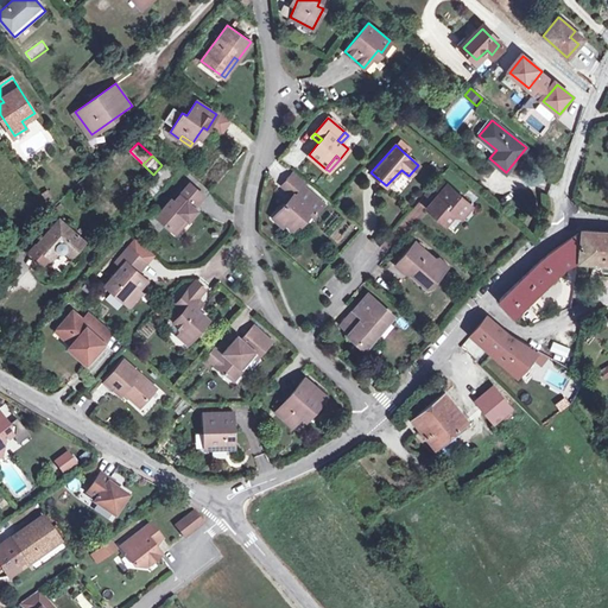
[(296,195),(303,188),(305,184),(296,176),(285,188),(293,195),(293,194),(296,195)]
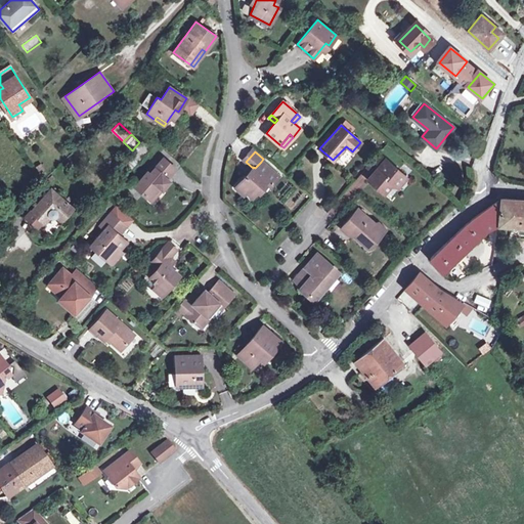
[(379,153),(368,164),(376,170),(373,173),(368,178),(384,192),(390,185),(398,186),(399,186),(406,177),(379,153)]
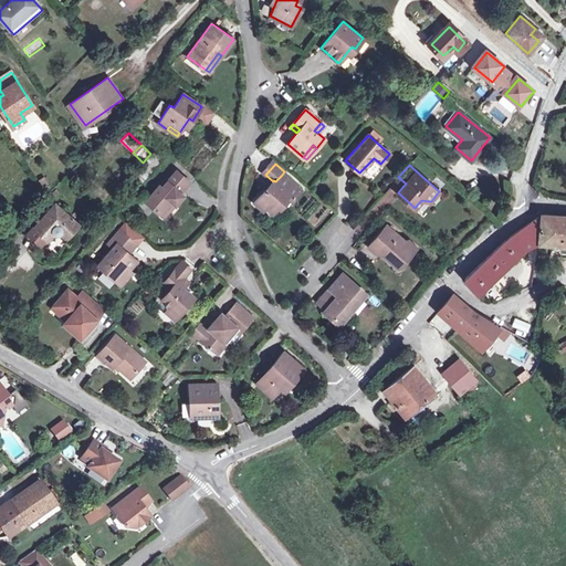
[(173,201),(175,203),(182,195),(178,191),(180,188),(182,189),(189,181),(177,170),(161,187),(160,185),(146,201),(161,215),(169,205),(167,202),(170,199),(173,201)]
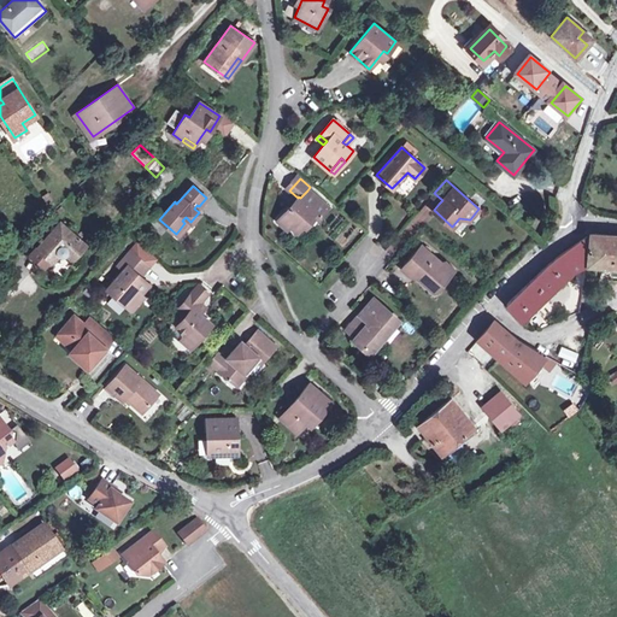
[(327,207),(307,191),(300,198),(298,197),(298,198),(277,221),(287,229),(292,223),(299,229),(313,215),(318,219),(327,207)]
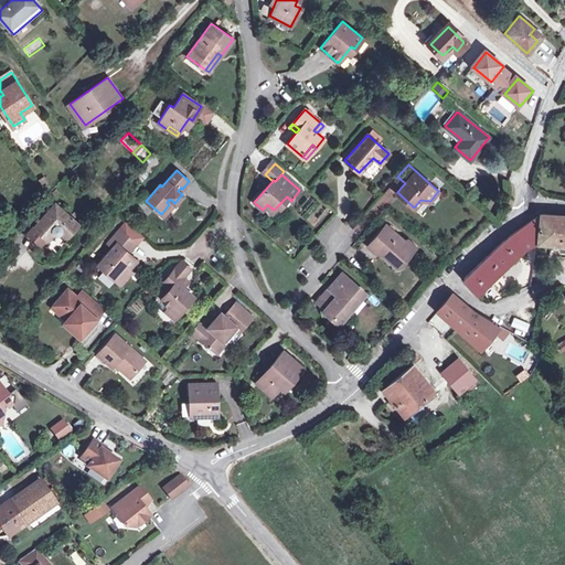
[(395,180),(402,187),(405,183),(397,177),(395,180)]
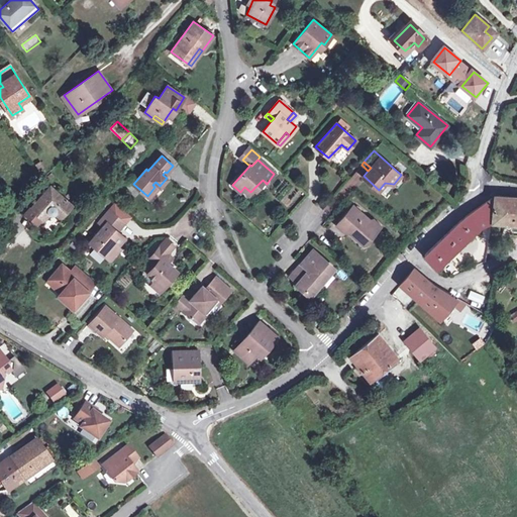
[(158,189),(160,186),(158,184),(156,182),(152,185),(154,187),(147,196),(149,198),(158,189)]
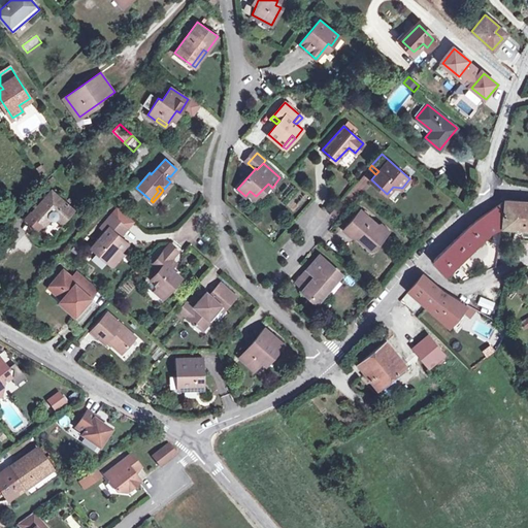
[(51,190),(31,212),(30,211),(25,218),(38,228),(42,222),(44,224),(50,217),(51,218),(52,218),(53,218),(54,218),(55,218),(56,217),(62,222),(72,209),(51,190)]
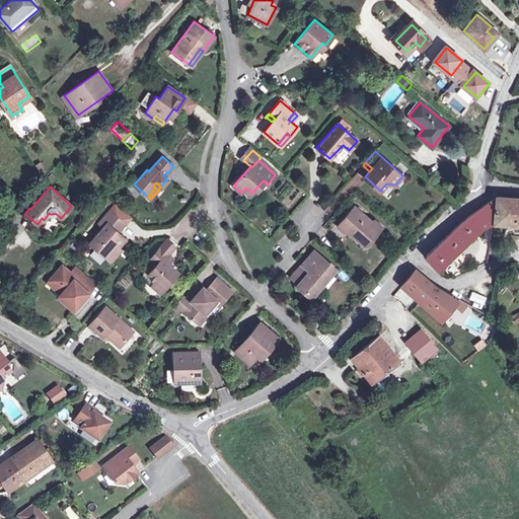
[(495,206),(493,221),(518,223),(518,198),(496,197),(496,198),(495,206)]
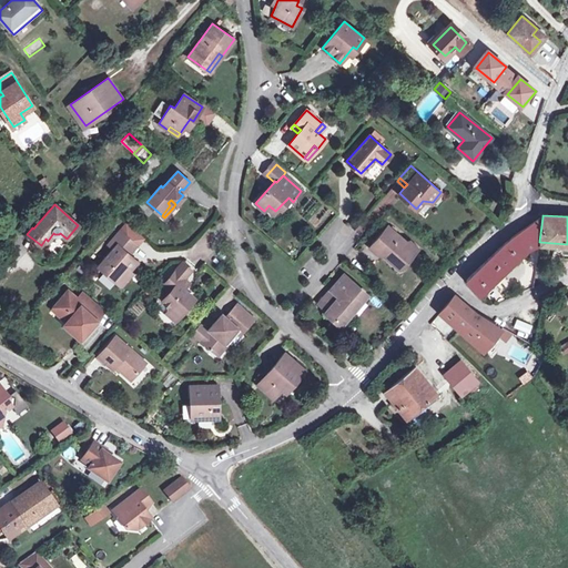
[(526,250),(539,242),(541,225),(543,216),(514,236),(505,243),(468,279),(467,281),(467,283),(478,295),(526,250)]
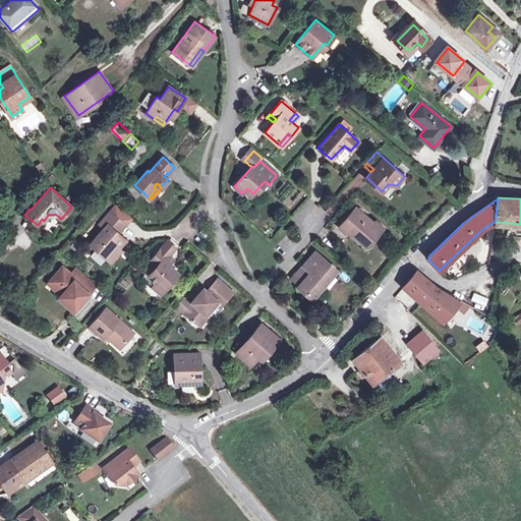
[(365,237),(375,236),(383,228),(375,222),(371,222),(364,216),(362,218),(358,214),(360,211),(355,207),(339,226),(346,233),(350,229),(354,233),(352,234),(361,242),(365,237)]
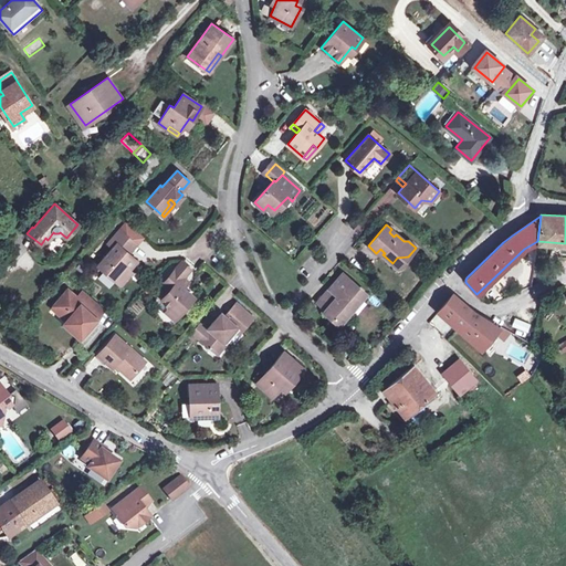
[(125,250),(133,242),(119,230),(108,243),(114,248),(97,265),(115,281),(126,268),(128,270),(137,261),(128,253),(125,250)]
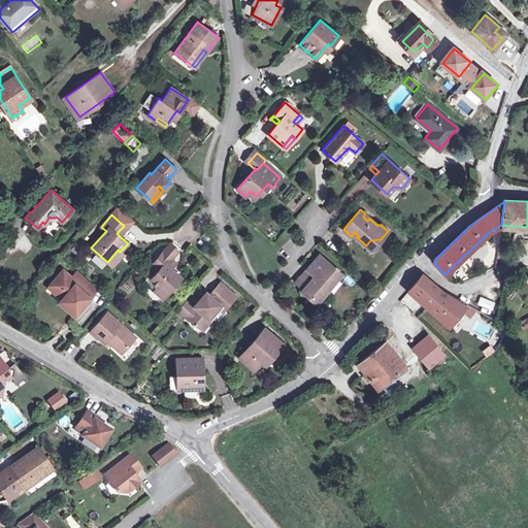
[(127,228),(124,226),(117,233),(120,236),(127,228)]
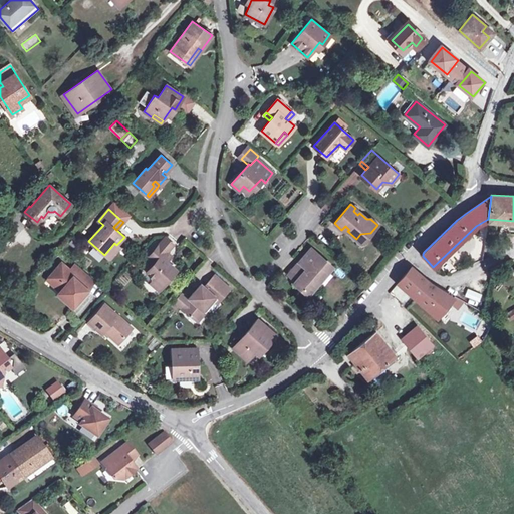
[(360,234),(356,239),(359,242),(363,242),(370,233),(360,234)]
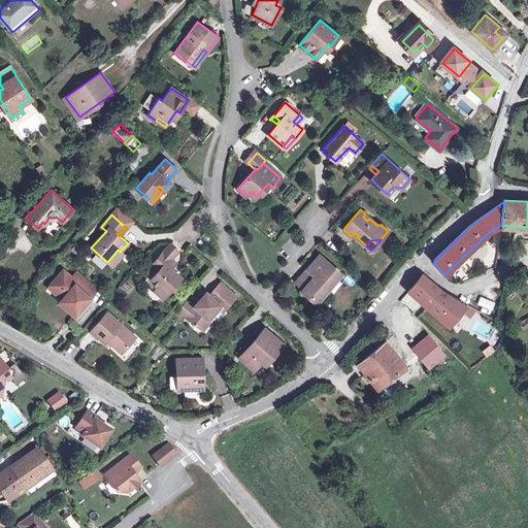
[(163,252),(170,258),(176,250),(169,243),(163,252)]
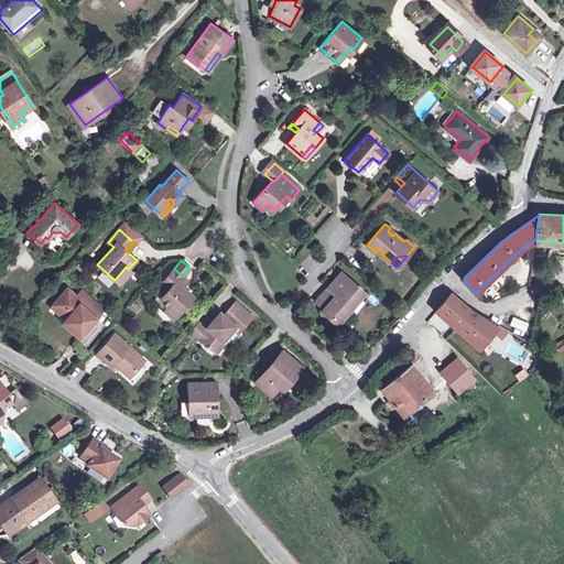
[(130,271),(128,269),(126,267),(115,280),(120,283),(130,271)]
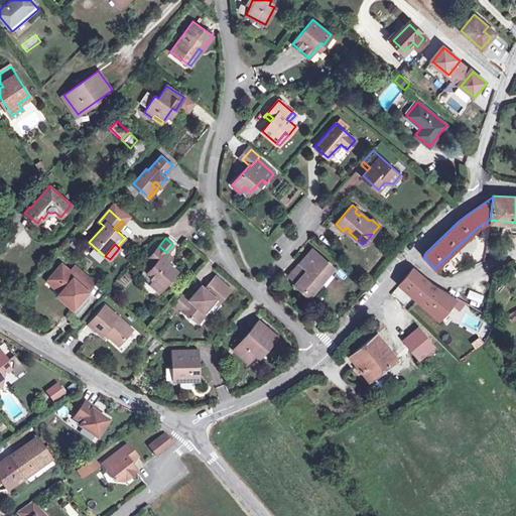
[(171,257),(166,252),(159,246),(149,258),(155,264),(147,273),(154,279),(163,286),(176,270),(166,261),(171,257)]
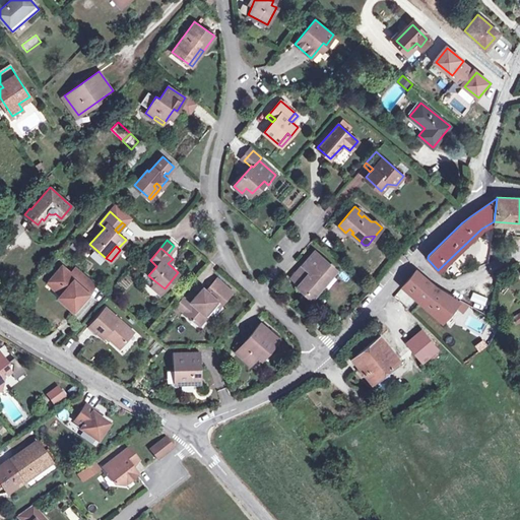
[(310,259),(303,265),(309,270),(310,269),(312,271),(299,286),(311,297),(319,287),(316,284),(320,279),(324,282),(335,270),(321,258),(321,257),(315,252),(309,258),(310,259)]
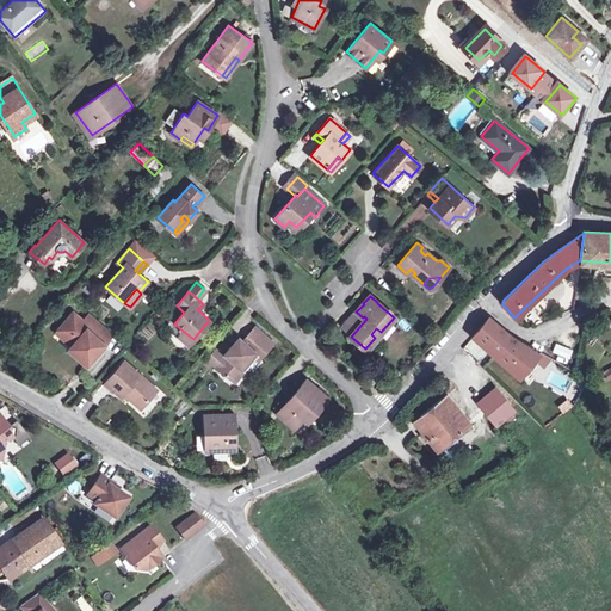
[(73,312),(59,329),(74,343),(72,346),(71,347),(87,363),(112,334),(91,316),(86,322),(73,312)]
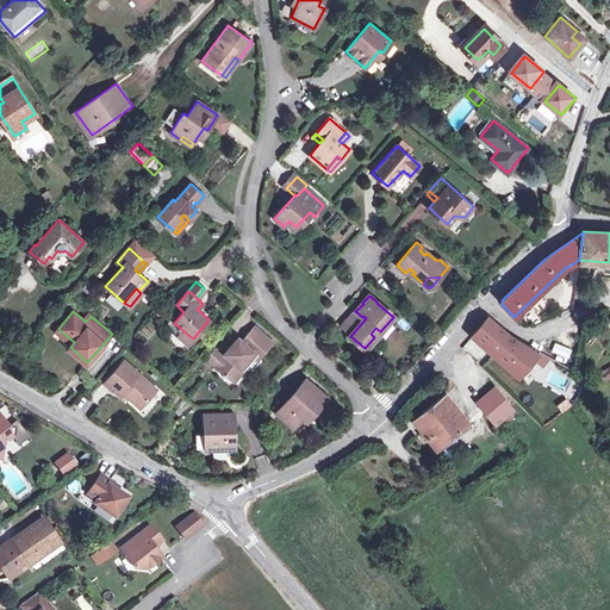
[(362,317),(355,311),(342,328),(350,336),(366,318),(363,316),(362,317)]
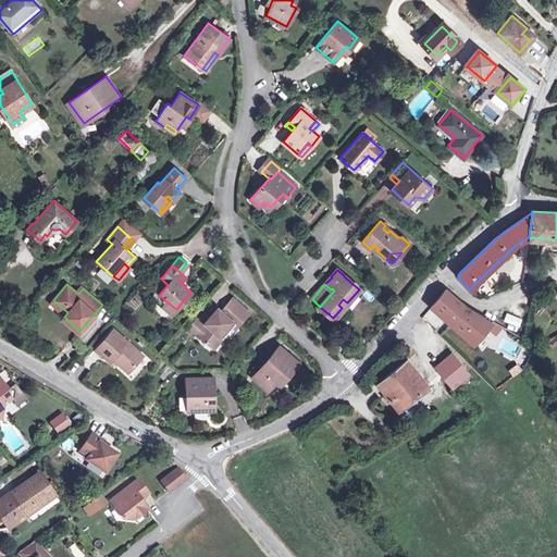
[(431,306),(442,316),(456,299),(445,289),(431,306)]
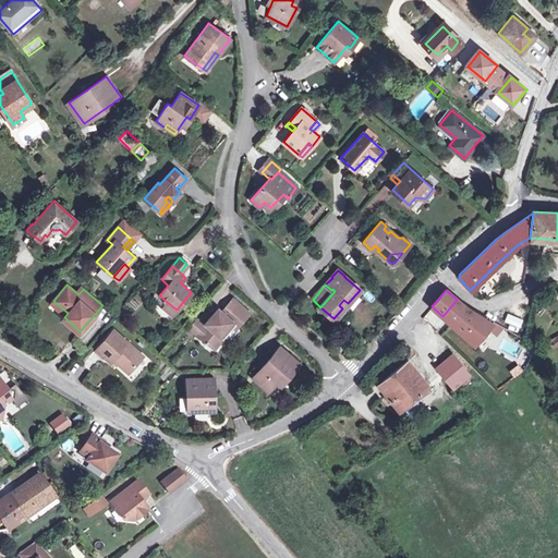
[(205,323),(206,324),(196,334),(214,349),(223,338),(220,336),(233,322),(235,324),(239,326),(251,313),(232,298),(221,311),(218,307),(205,323)]
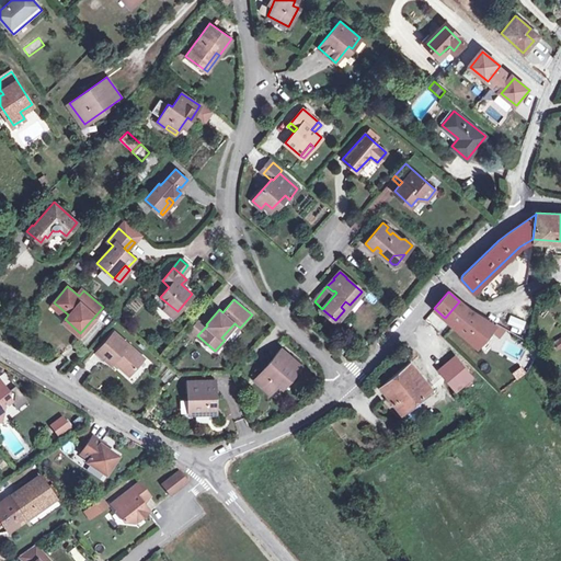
[(469,310),(459,301),(445,318),(477,346),(495,325),(469,310)]
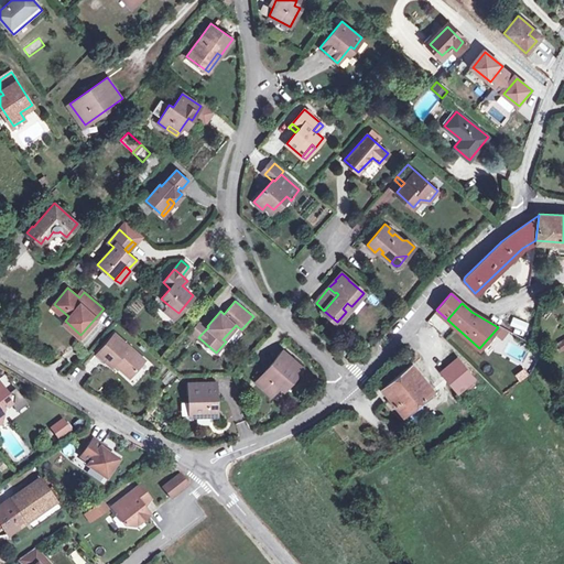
[(52,307),(66,320),(68,316),(54,304),(52,307)]
